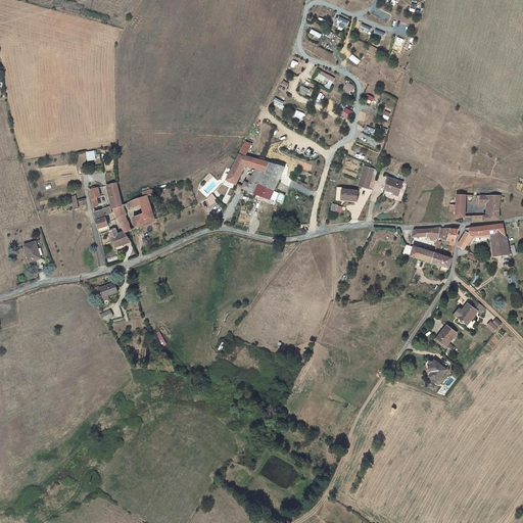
[(339,31),(342,24),(335,20),(332,28),(339,31)]
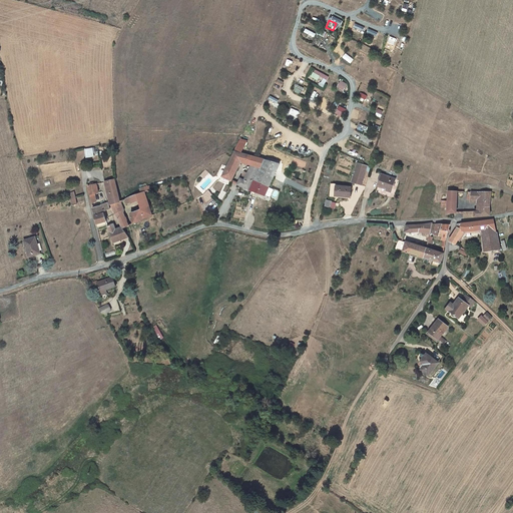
[(369,28),(367,33),(377,36),(379,32),(369,28)]
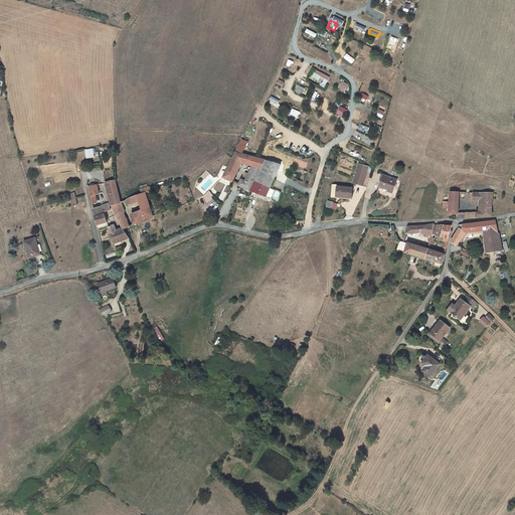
[(392,36),(389,42),(395,45),(398,38),(392,36)]
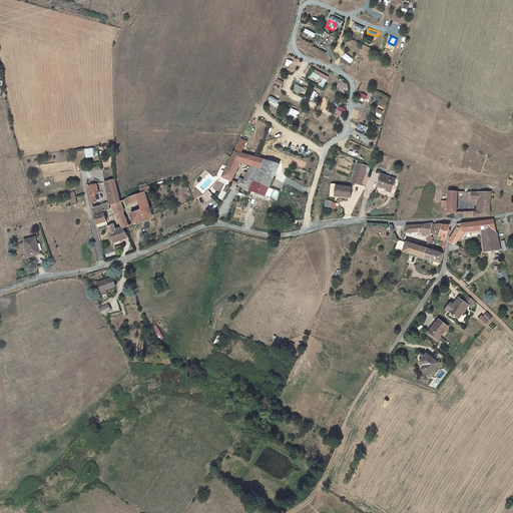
[(315,69),(312,76),(322,79),(319,85),(324,87),(329,74),(315,69)]
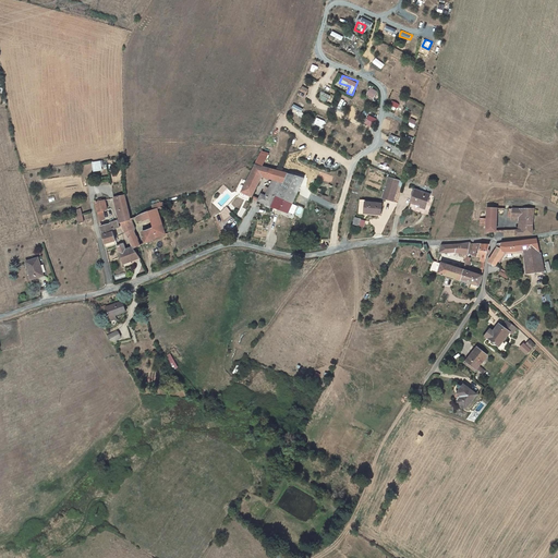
[(301,89),(299,96),(304,98),(307,92),(301,89)]
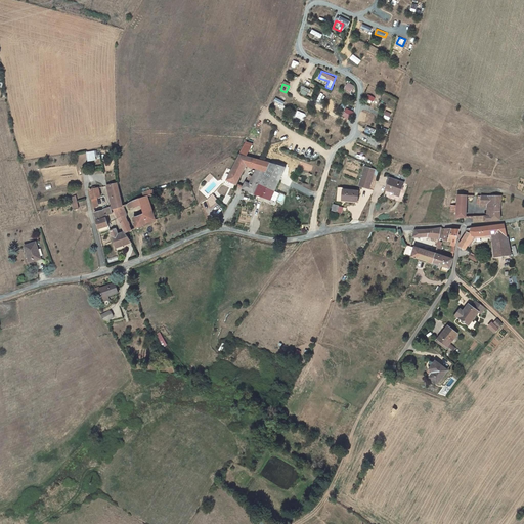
[(302,86),(300,93),(306,95),(309,89),(302,86)]
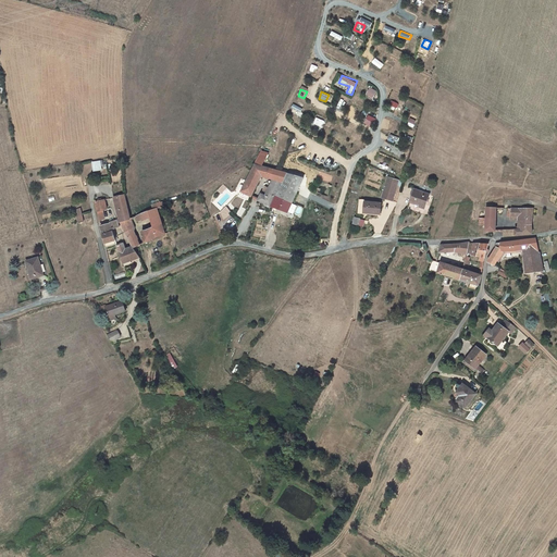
[(369,114),(364,123),(372,126),(375,118),(369,114)]
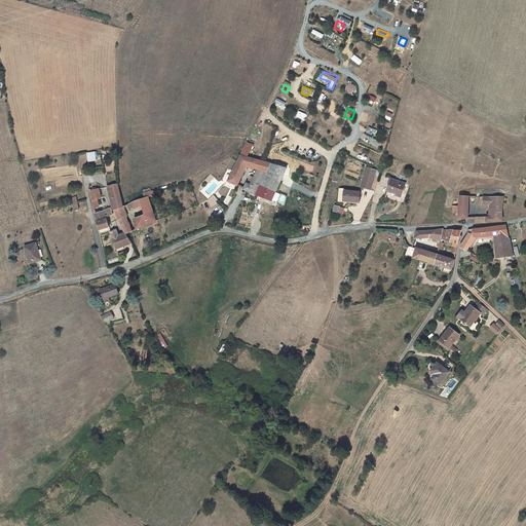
[(298,117),(304,119),(306,113),(300,111),(298,117)]
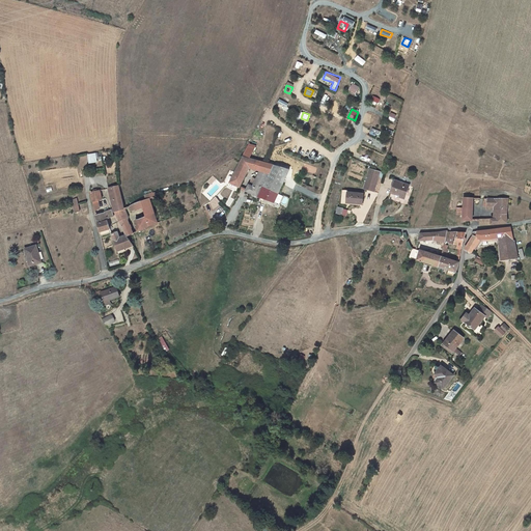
[(257,147),(248,143),(244,154),(252,158),(257,147)]
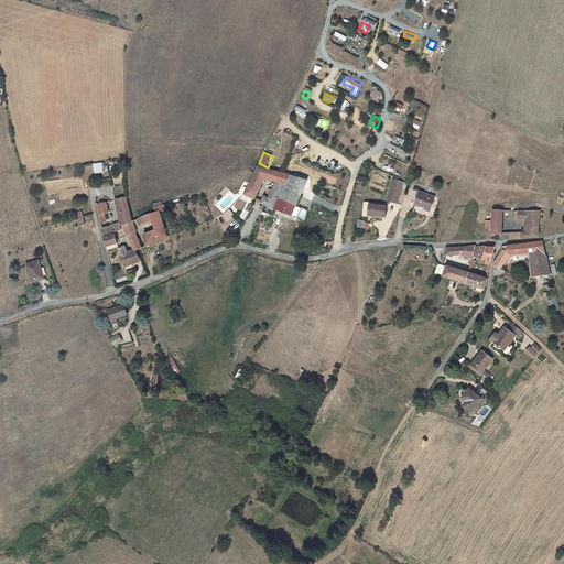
[(104,172),(104,162),(94,163),(95,173),(104,172)]
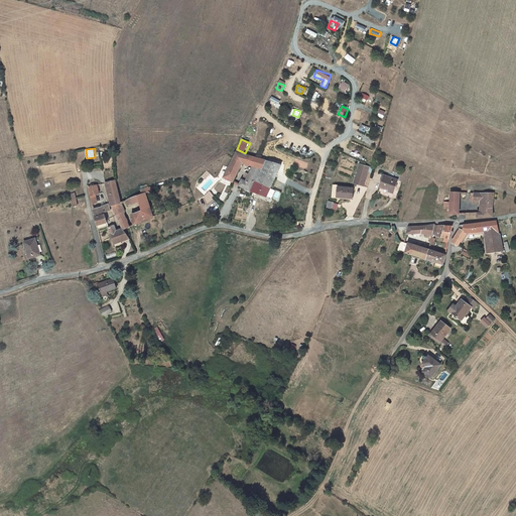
[(237,149),(234,155),(230,166),(225,177),(224,181),(229,183),(231,180),(234,182),(242,162),(252,166),(246,181),(242,179),(239,184),(252,190),(254,185),(257,187),(260,180),(257,179),(262,166),(268,169),(270,163),(263,160),(245,153),(237,149)]
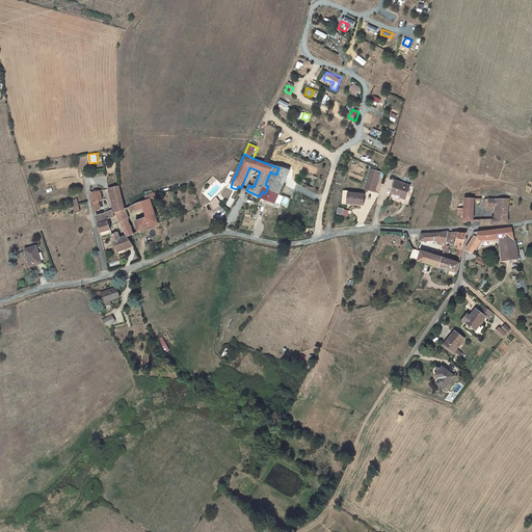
[(311,165),(309,171),(315,174),(317,168),(311,165)]
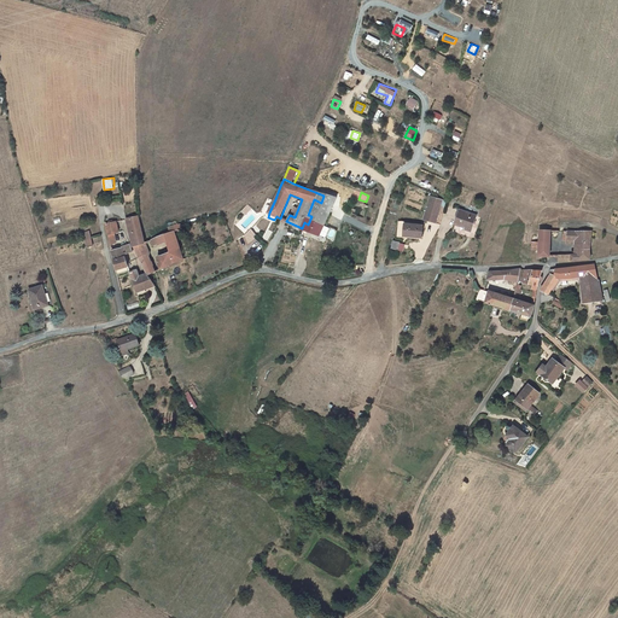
[(334,200),(324,196),(321,203),(314,199),(308,215),(312,216),(308,225),(304,222),(302,228),(320,235),(334,200)]
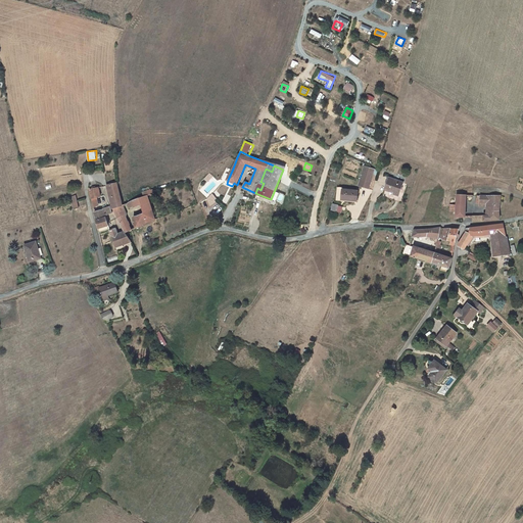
[(364,167),(359,186),(369,188),(374,170),(364,167)]
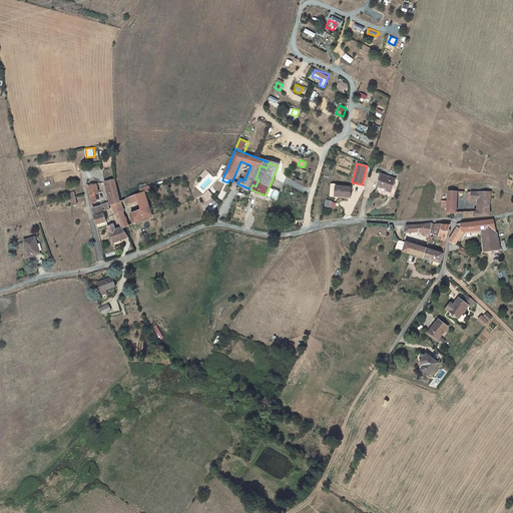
[(381,176),(378,186),(387,188),(387,191),(392,192),(395,179),(381,176)]
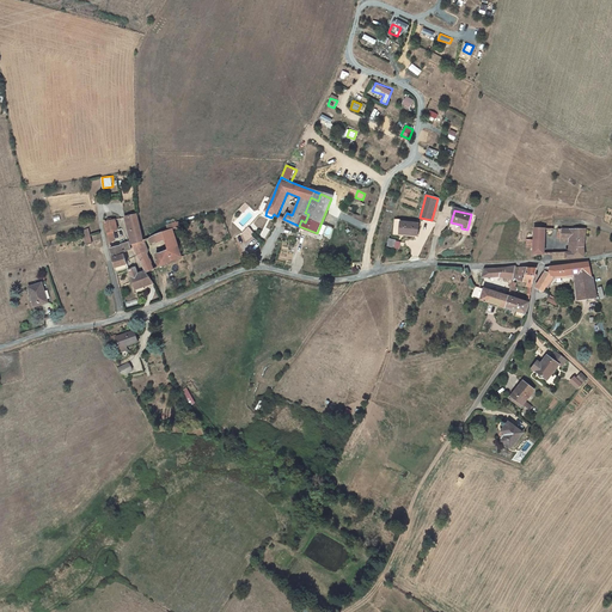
[(145,242),(145,240),(139,219),(138,216),(128,218),(130,230),(134,242),(134,244),(145,242)]
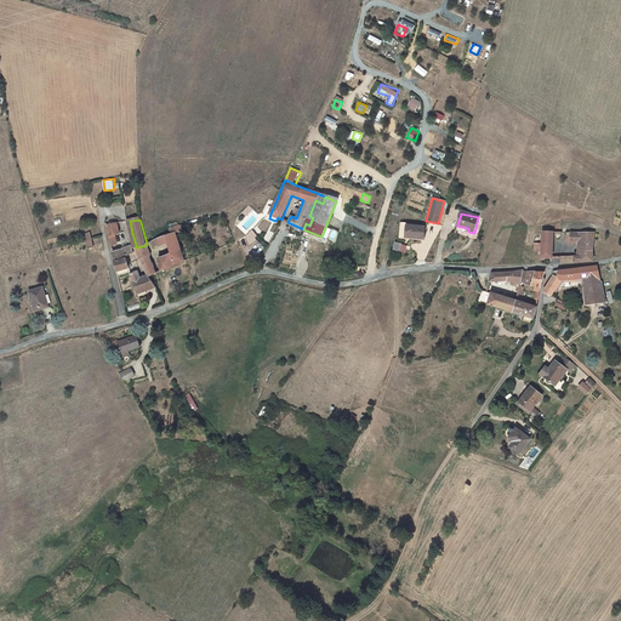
[(402,222),(400,235),(425,238),(426,227),(408,224),(409,223),(402,222)]
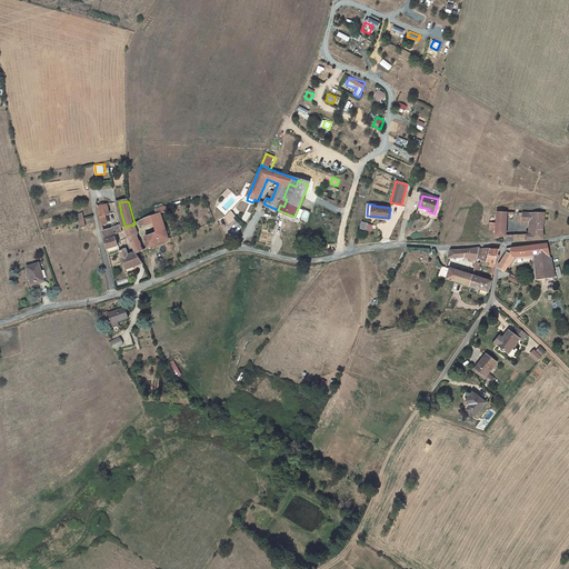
[(101,219),(105,218),(110,218),(107,206),(98,207),(101,219)]
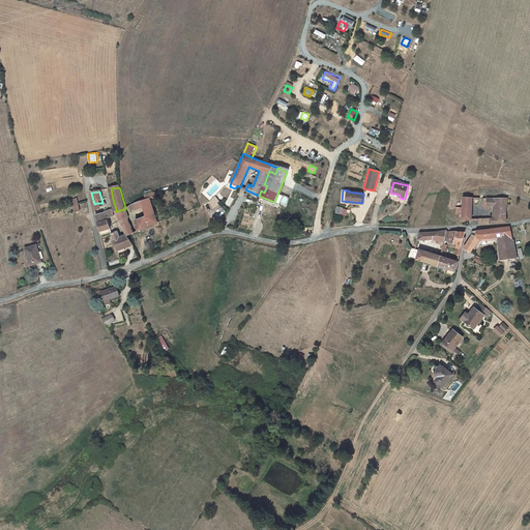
[(219,200),(215,195),(208,199),(213,205),(219,200)]
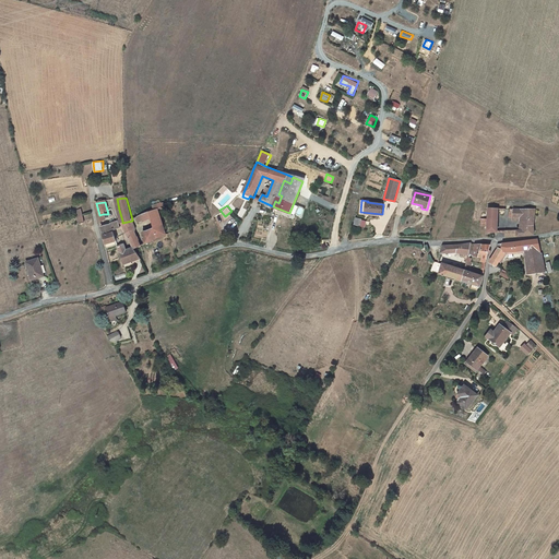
[(498,232),(499,209),(489,209),(488,219),(483,218),(482,226),(488,227),(488,233),(498,232)]
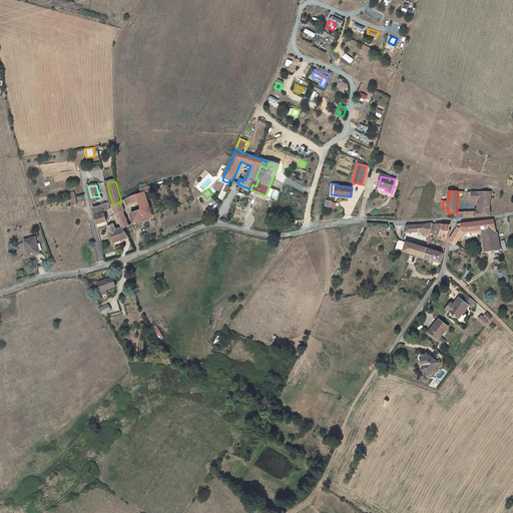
[(472,211),(472,217),(490,215),(489,211),(490,204),(490,198),(492,191),(468,191),(468,197),(472,197),(479,197),(479,201),(478,211),(472,211)]
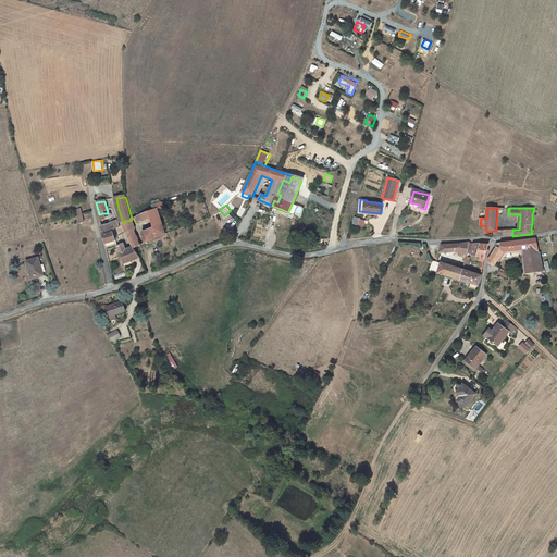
[(157,209),(153,210),(148,211),(136,217),(138,222),(150,218),(155,227),(162,223),(157,209)]
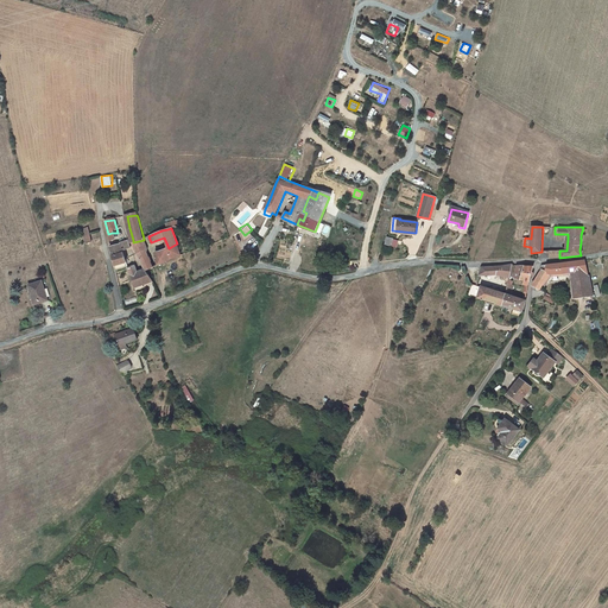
[(398,247),(399,240),(387,236),(385,245),(398,247)]
